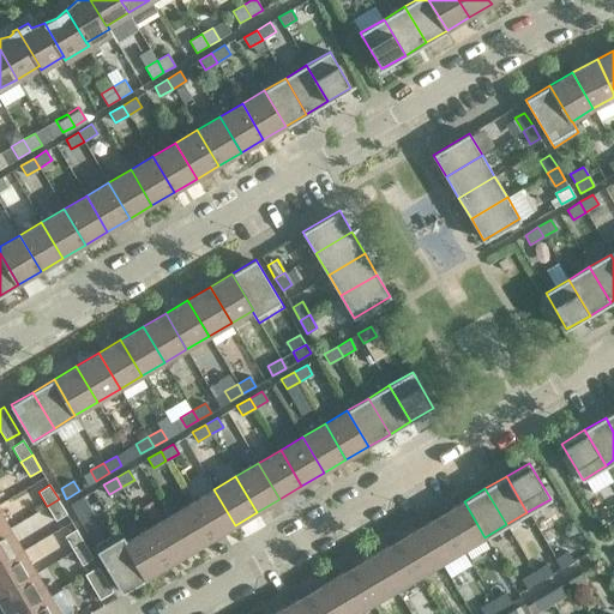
[(235,525),(214,489),(191,503),(212,539),(235,525)]
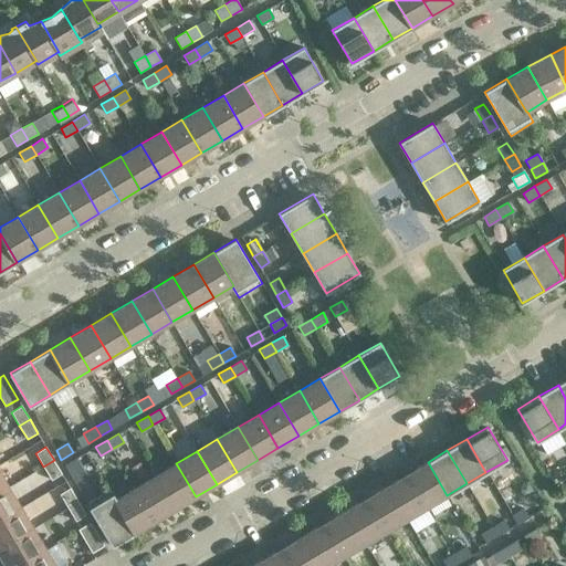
[(82,467),(76,458),(64,465),(70,474),(82,467)]
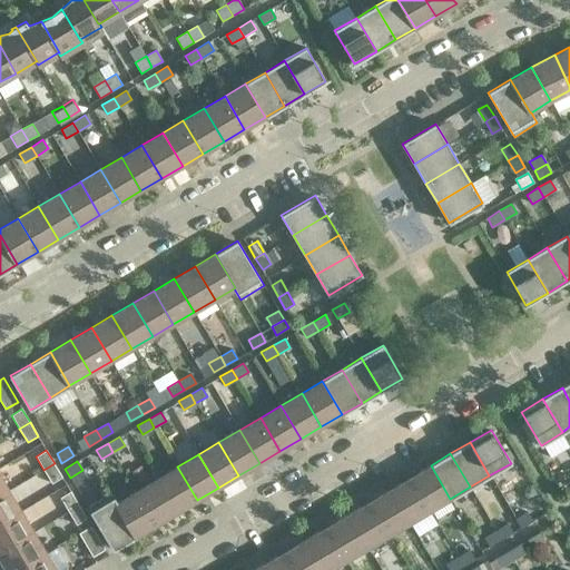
[(62,478),(55,463),(43,470),(52,483),(62,478)]
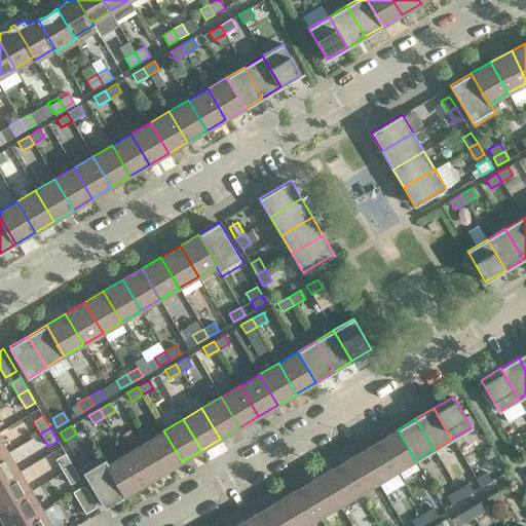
[(415,460),(398,429),(378,441),(397,472),(415,460)]
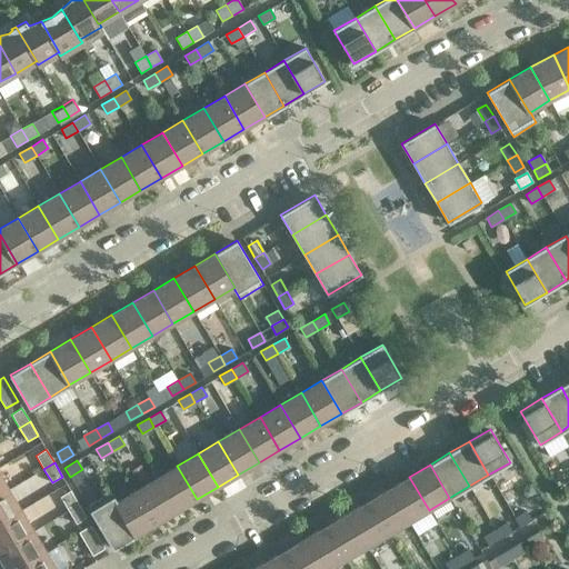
[(197,499),(177,466),(157,478),(176,511),(197,499)]
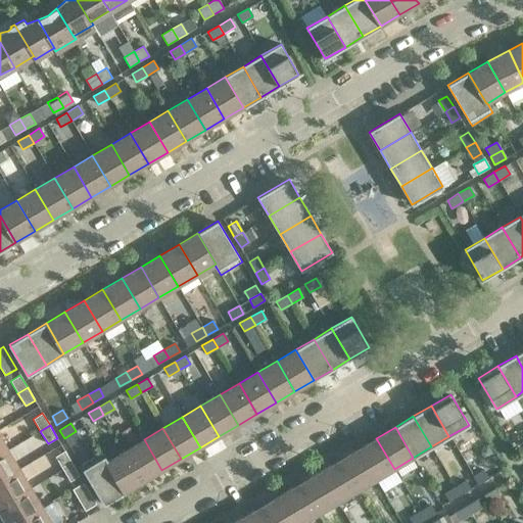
[(81,439),(76,431),(64,438),(69,445),(81,439)]
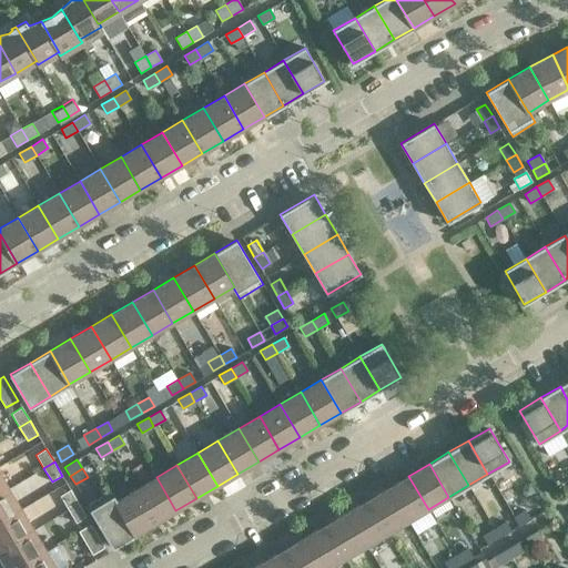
[(428,509),(408,476),(387,488),(407,521),(428,509)]
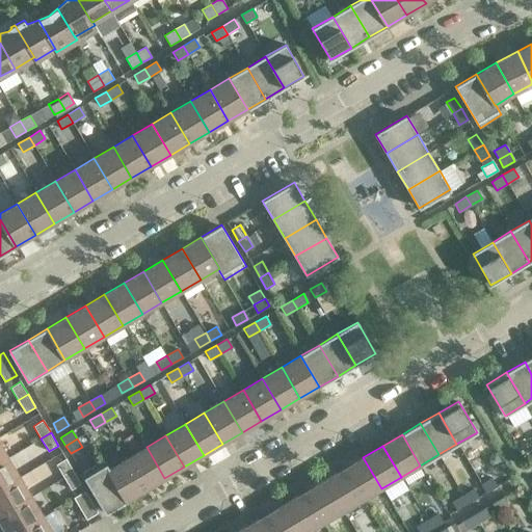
[(164,478),(147,447),(127,458),(145,489),(164,478)]
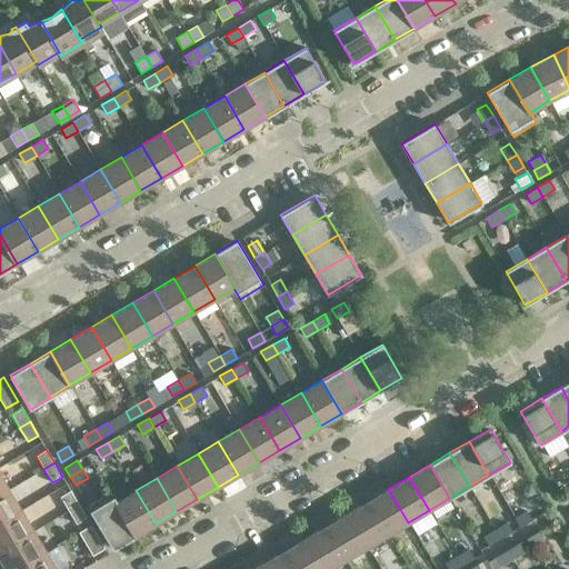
[(523,487),(522,492),(526,498),(536,492),(529,483),(523,487)]
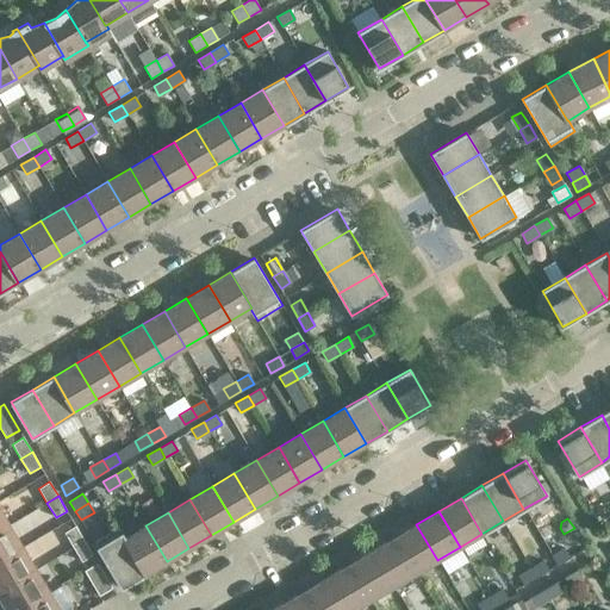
[(437,560),(416,524),(394,537),(416,573),(437,560)]
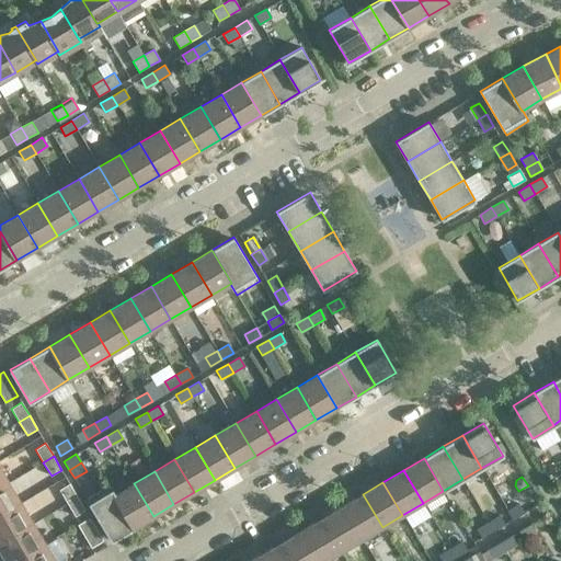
[(0,515),(21,503),(9,483),(0,488),(0,515)]
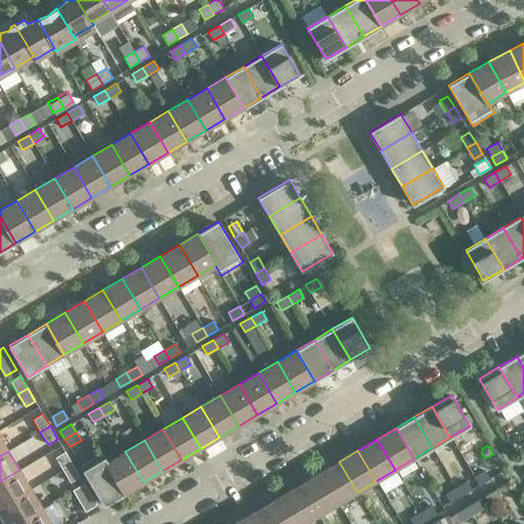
[(73,465),(64,451),(55,457),(62,470),(73,465)]
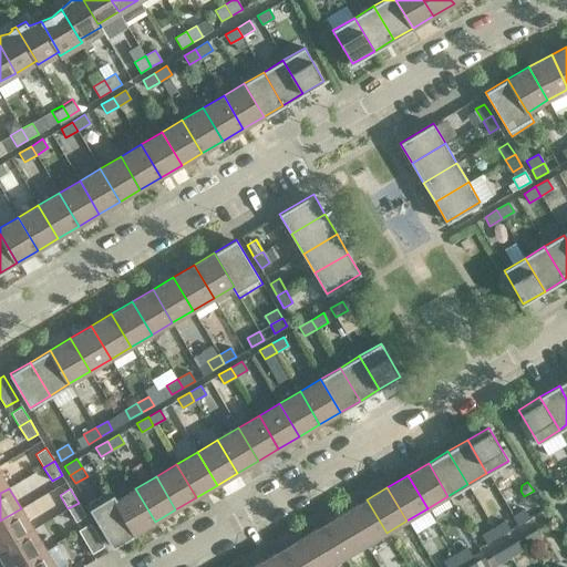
[(135,488),(116,500),(114,501),(134,534),(155,522),(135,488)]
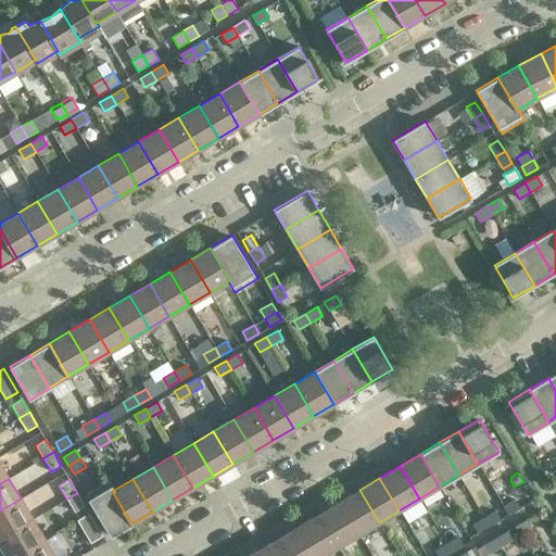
[(111,485),(88,498),(111,536),(131,523),(112,491),(114,490),(111,485)]
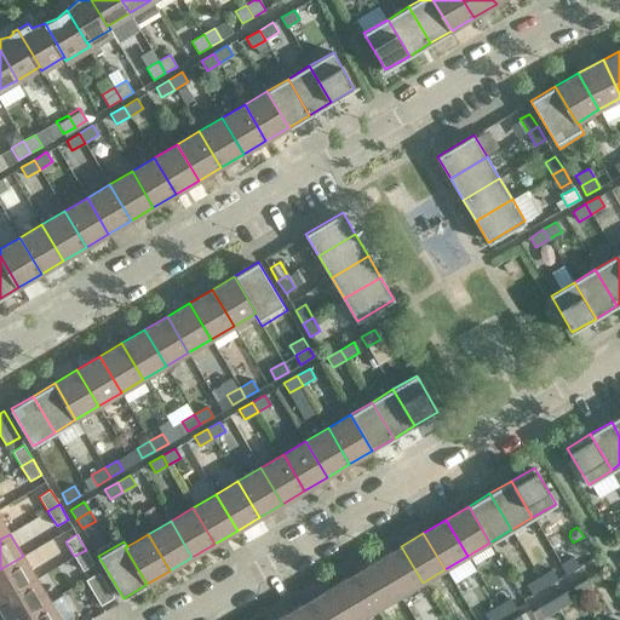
[(423,583),(401,546),(378,560),(400,596),(423,583)]
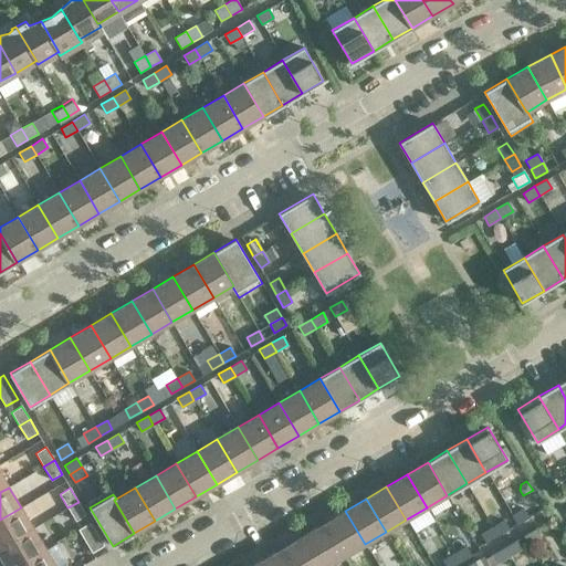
[(86,515),(79,502),(67,507),(76,521),(86,515)]
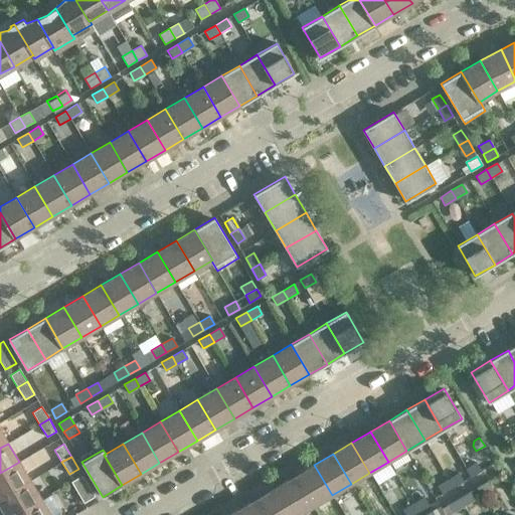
[(0,498),(30,481),(19,462),(0,473),(0,498)]
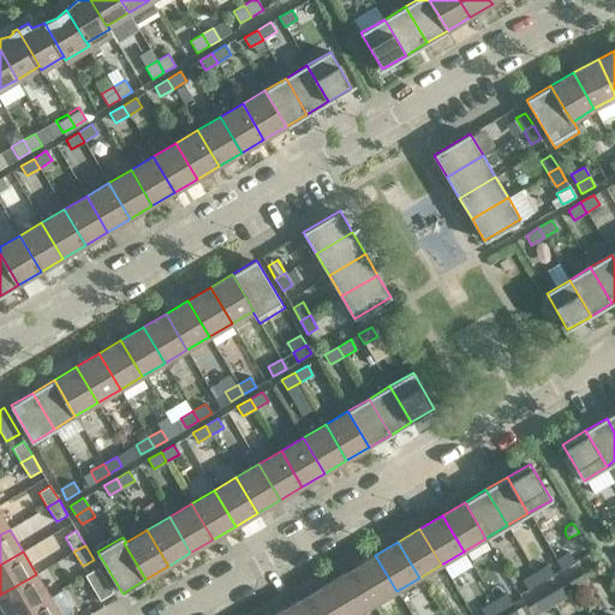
[(556,560),(561,569),(574,562),(569,553),(556,560)]
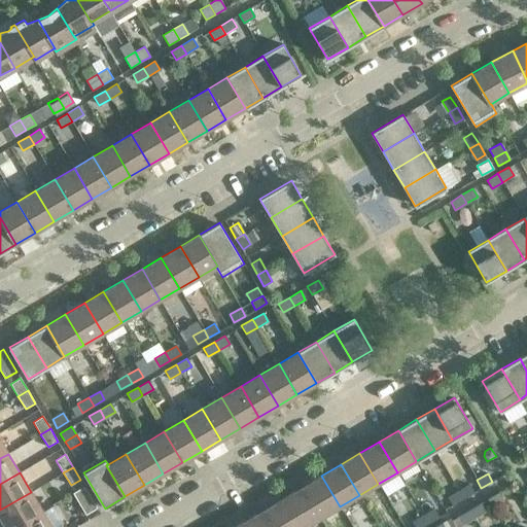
[(340,506),(321,476),(303,487),(320,518),(340,506)]
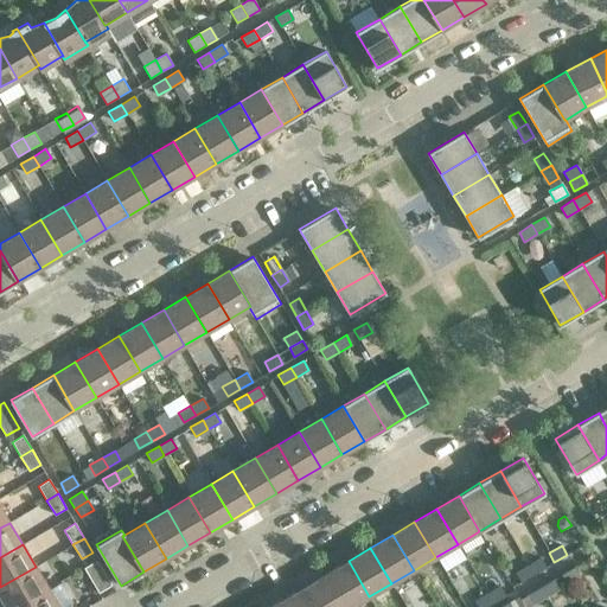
[(541,557),(528,566),(534,575),(547,568),(541,557)]
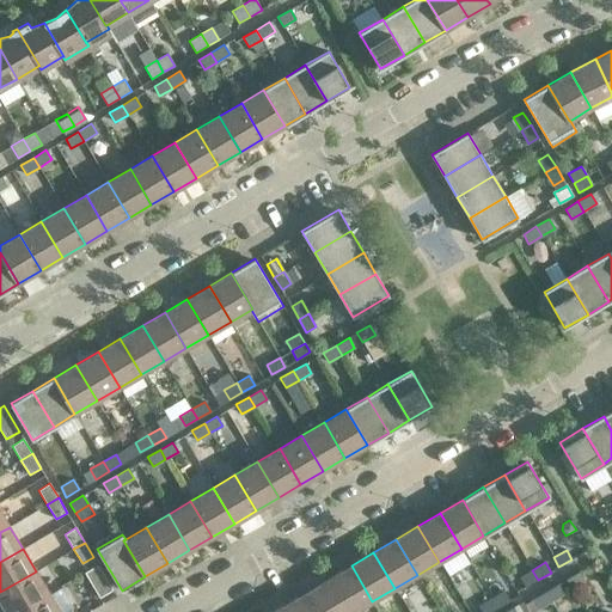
[(112,589),(98,564),(85,573),(99,598),(112,589)]
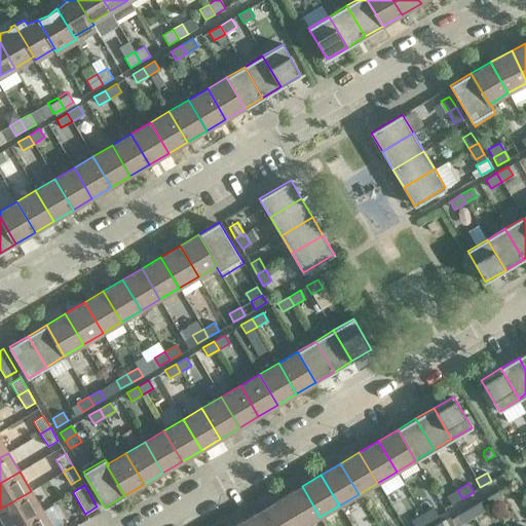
[(304,525),(320,517),(302,486),(283,497),(299,525),(304,525)]
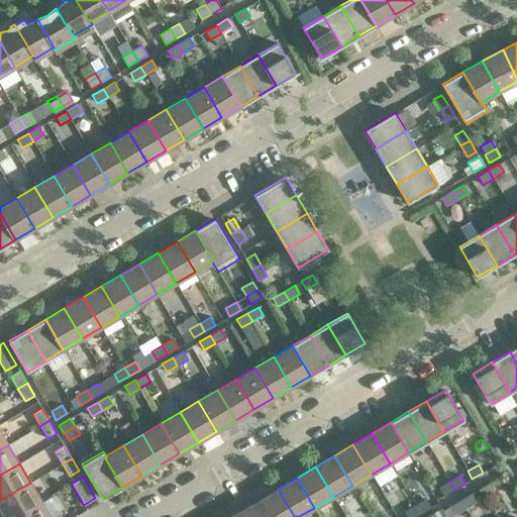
[(454,490),(449,482),(439,488),(443,496),(454,490)]
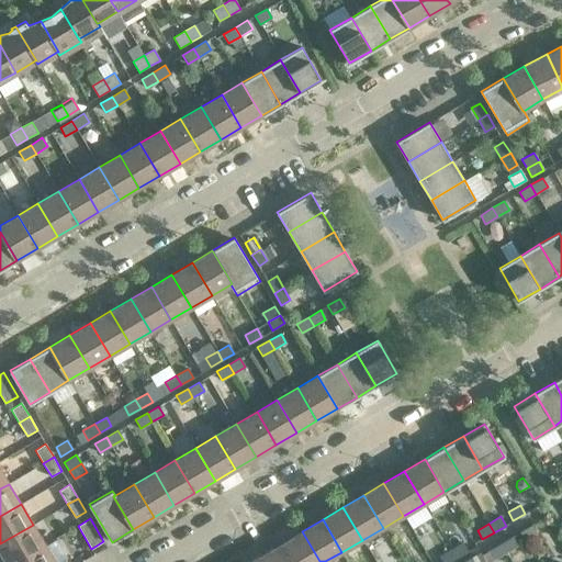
[(15,561),(45,546),(33,525),(0,543),(0,550),(7,561),(15,561)]
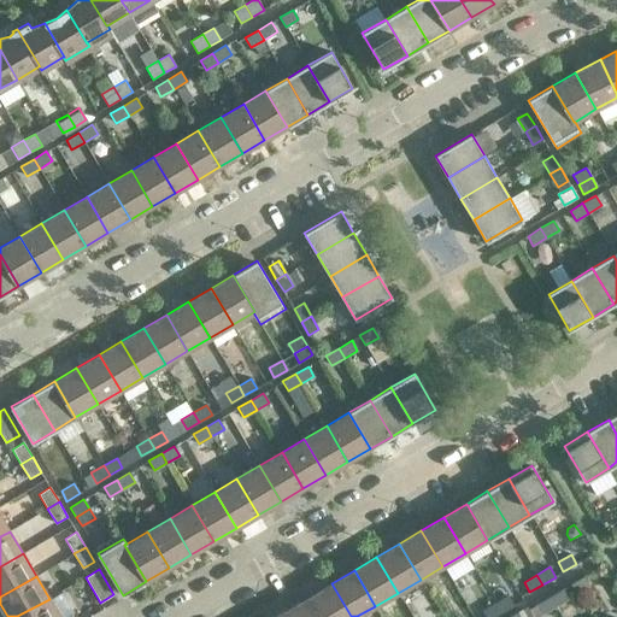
[(589,586),(583,576),(571,585),(576,594),(589,586)]
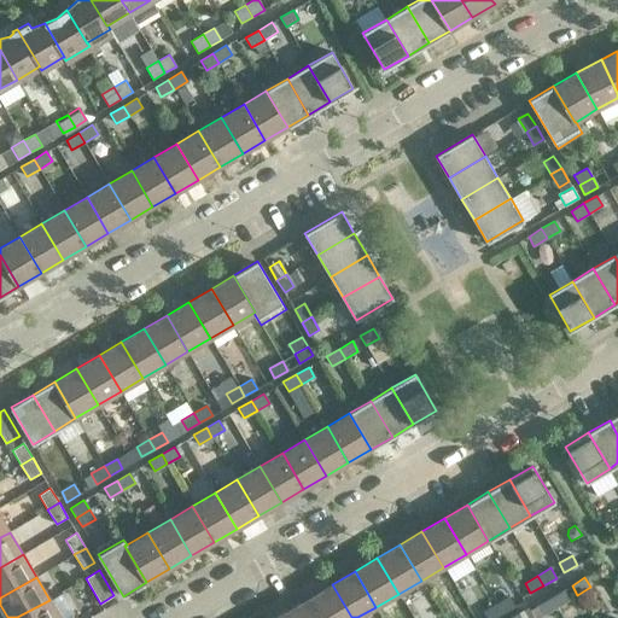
[(351,617),(332,584),(309,598),(321,617),(351,617)]
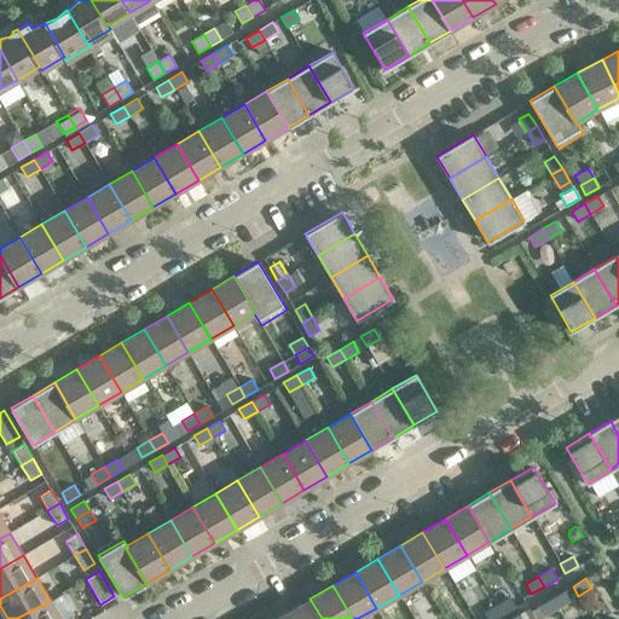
[(570,601),(565,591),(551,599),(557,608),(570,601)]
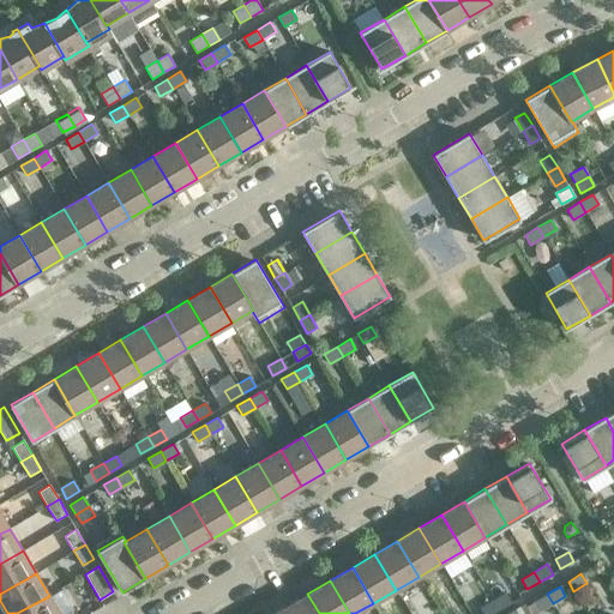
[(505,593),(493,601),(498,611),(511,602),(505,593)]
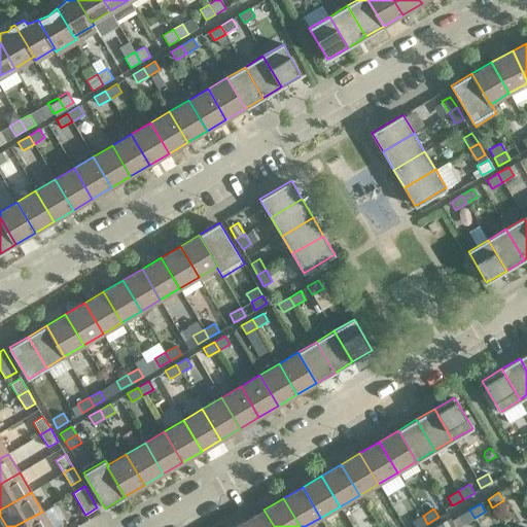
[(274,526),(264,510),(245,521),(248,526),(274,526)]
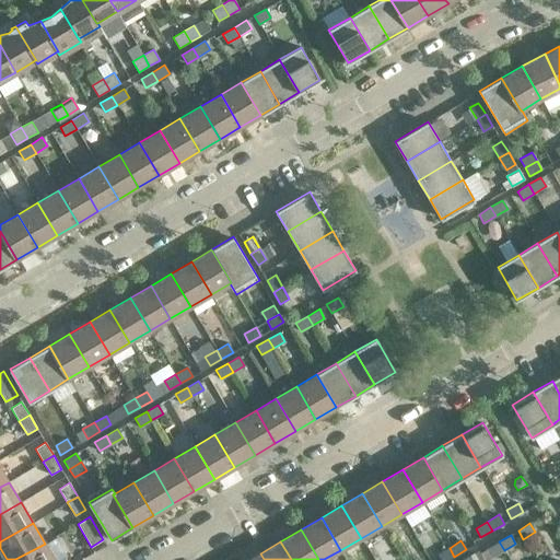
[(504,550),(499,541),(487,548),(492,557),(504,550)]
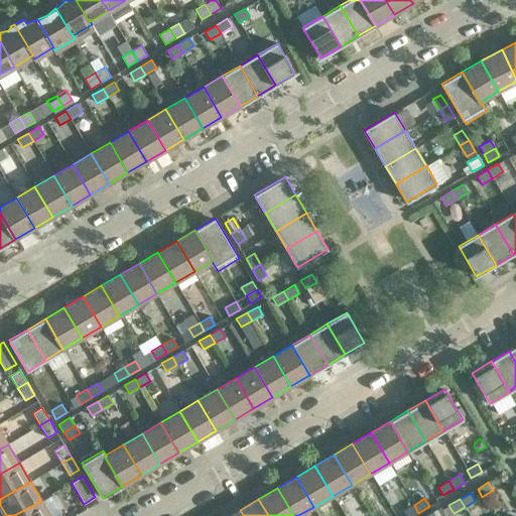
[(55,515),(49,515),(41,501),(14,515),(60,515),(60,514),(55,515)]
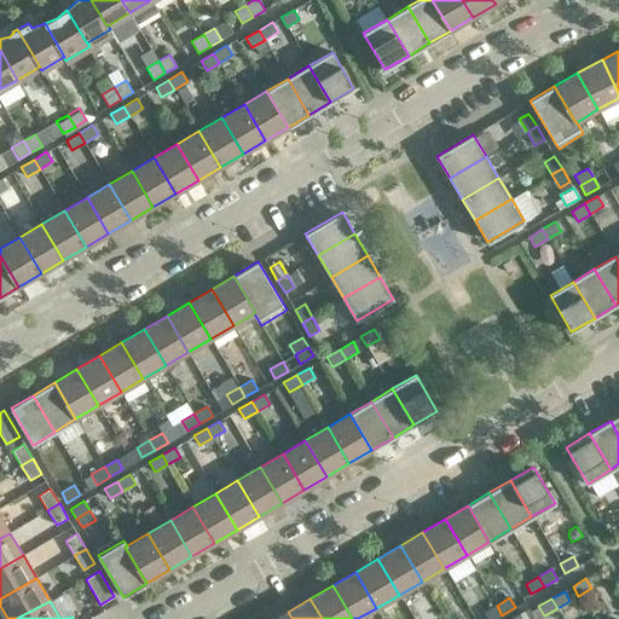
[(495,618),(502,615),(497,606),(484,613),(486,618),(495,618)]
